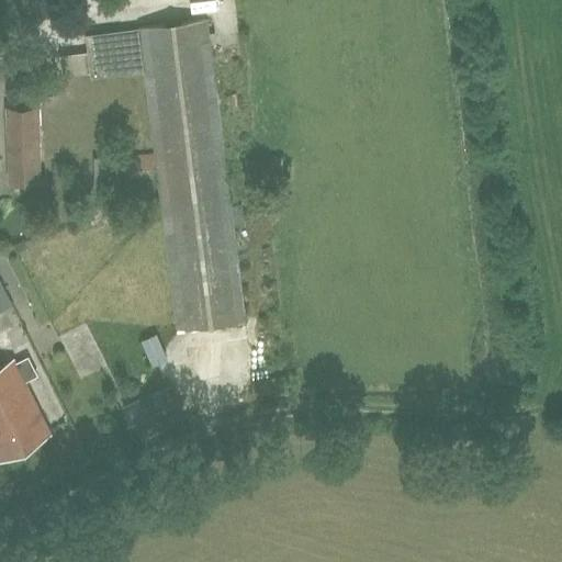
[(62,78),(92,74),(144,68),(177,326),(244,318),(206,20),(139,29),(139,31),(88,37),(89,51),(59,55),(62,78)]
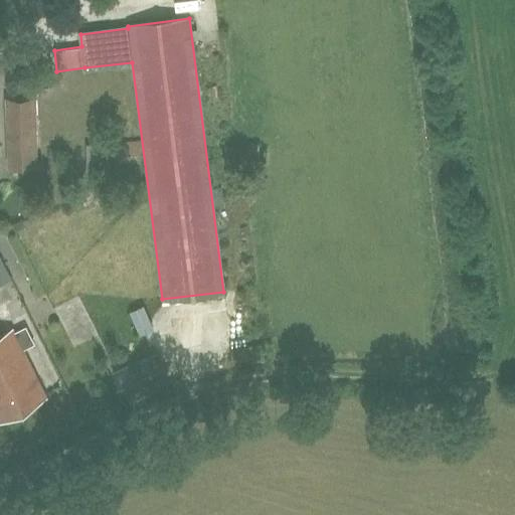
[(9,164),(35,163),(33,97),(7,98),(9,164)]
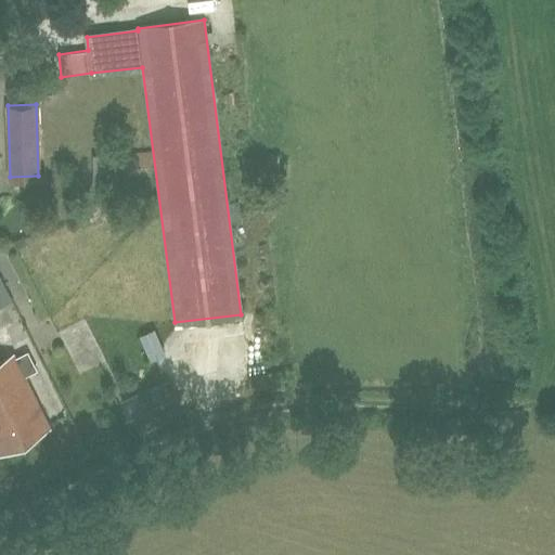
[(90,168),(111,167),(110,150),(89,151),(90,168)]
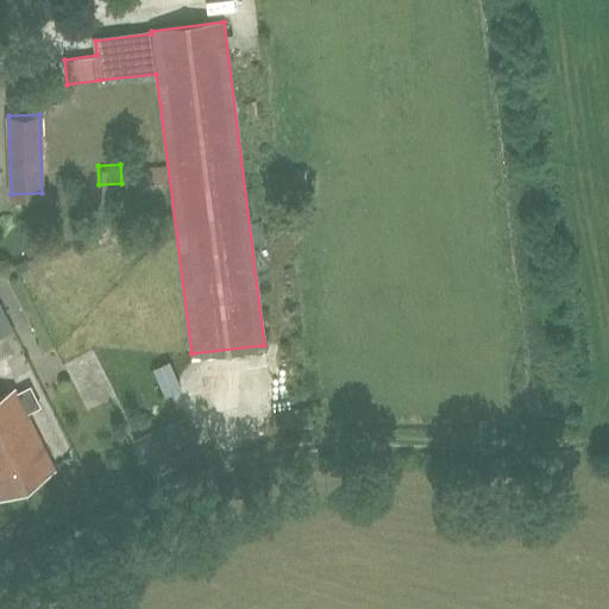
[(162,164),(137,165),(137,181),(162,180),(162,164)]
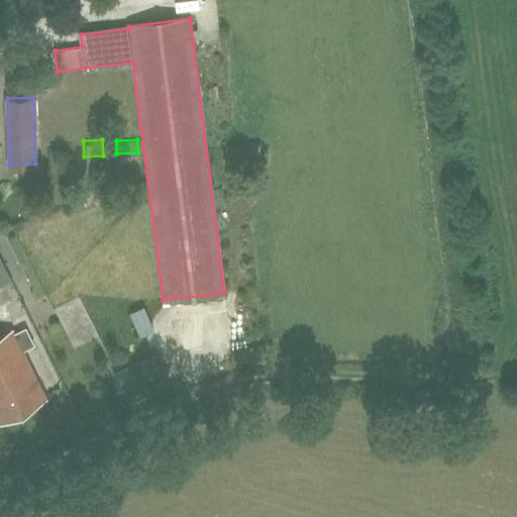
[(257,142),(242,140),(240,153),(255,156),(257,142)]
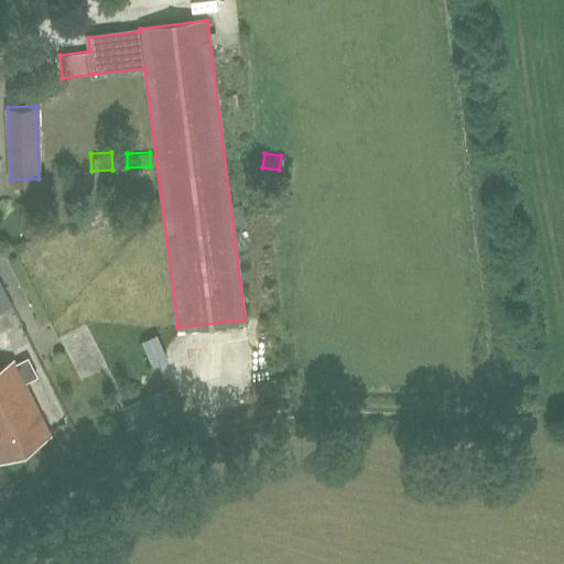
[(96,360),(95,339),(69,342),(72,362),(96,360)]
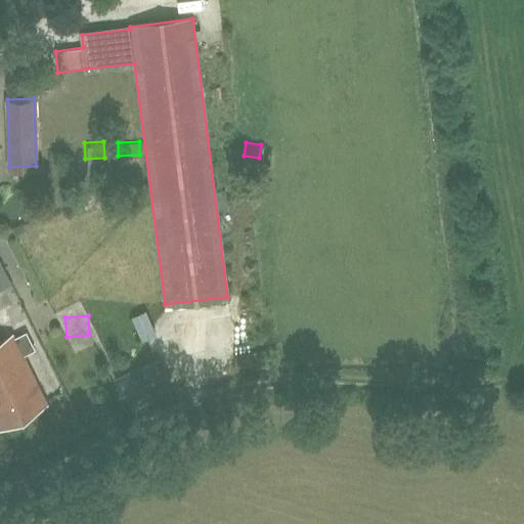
[(24,353),(33,349),(25,333),(15,338),(13,334),(0,340),(0,426),(48,402),(24,353)]
